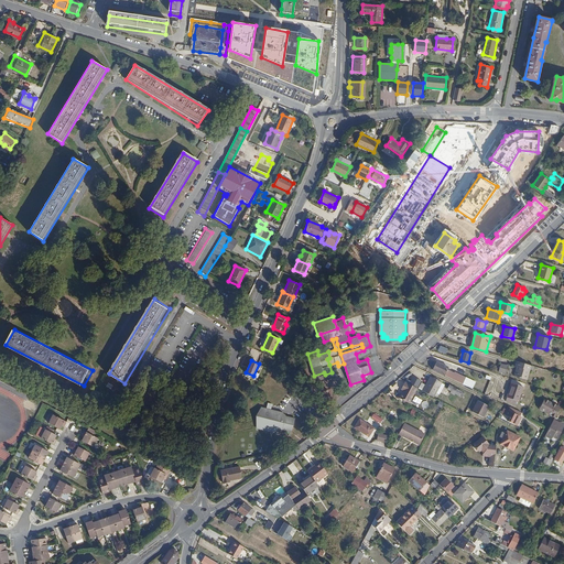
[(436,360),(432,369),(446,376),(448,370),(446,369),(447,366),(436,360)]
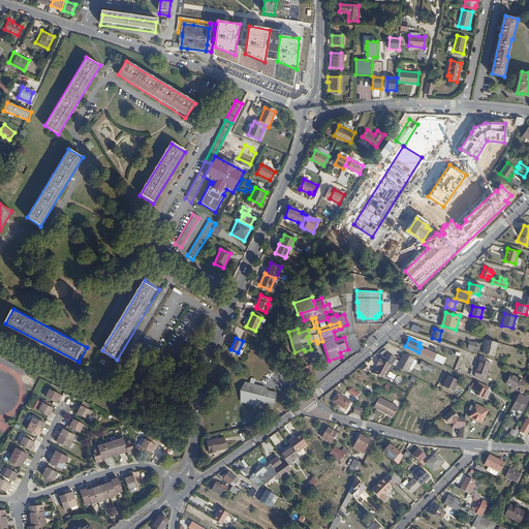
[(498,342),(483,338),(481,343),(486,344),(483,352),(493,355),(495,348),(497,348),(498,342)]
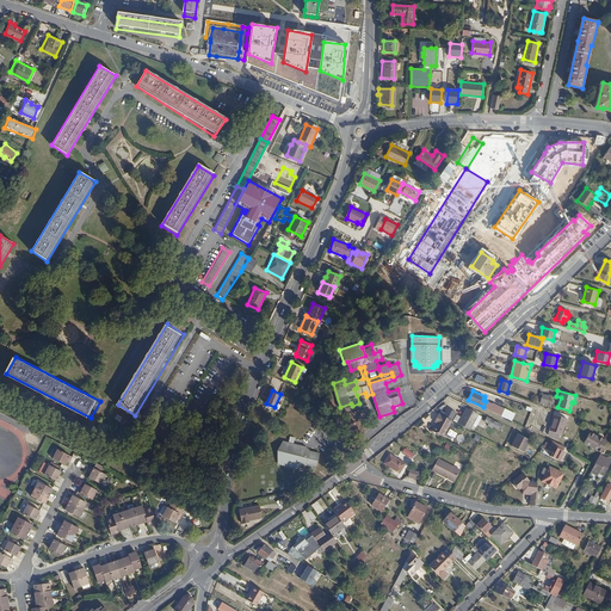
[(486,401),(483,407),(511,420),(516,413),(492,401),(491,403),(486,401)]
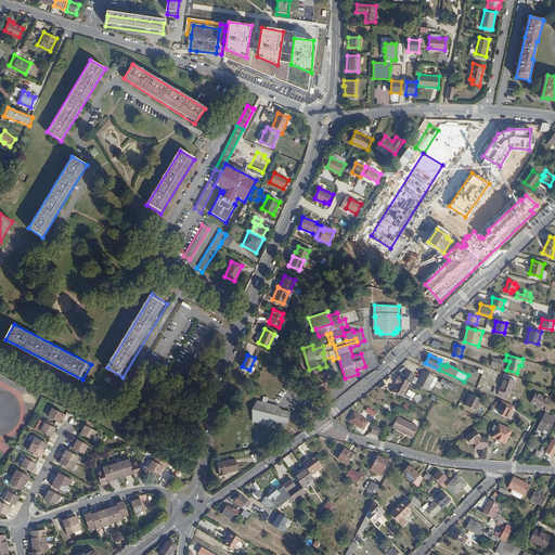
[(405,370),(401,377),(410,382),(413,374),(405,370)]
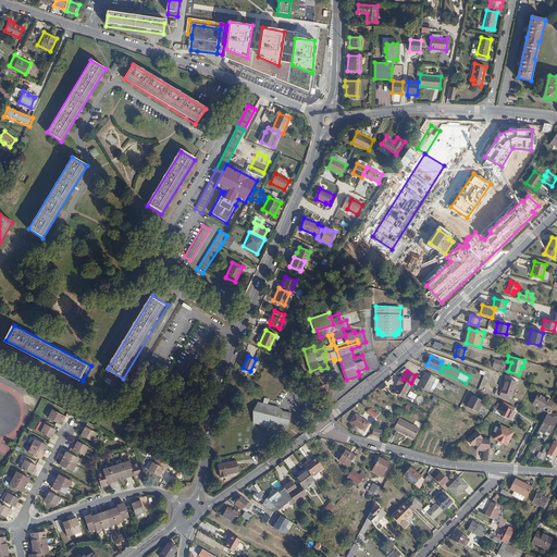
[(424,372),(417,386),(428,392),(435,378),(433,376),(426,373),(424,372)]
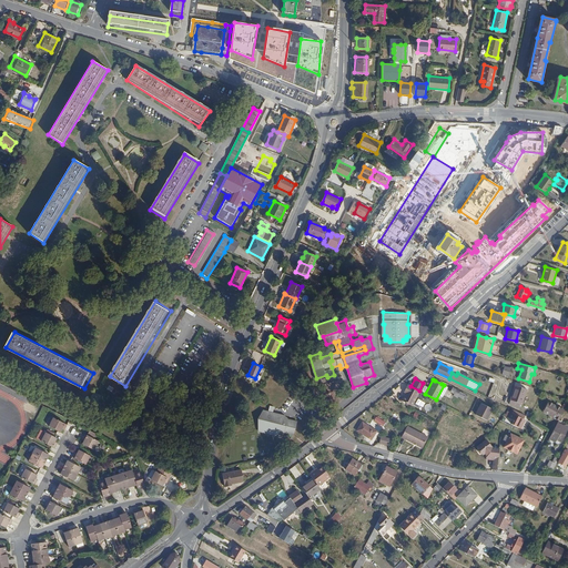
[(411,386),(407,384),(403,392),(405,393),(401,401),(412,406),(419,391),(411,386)]
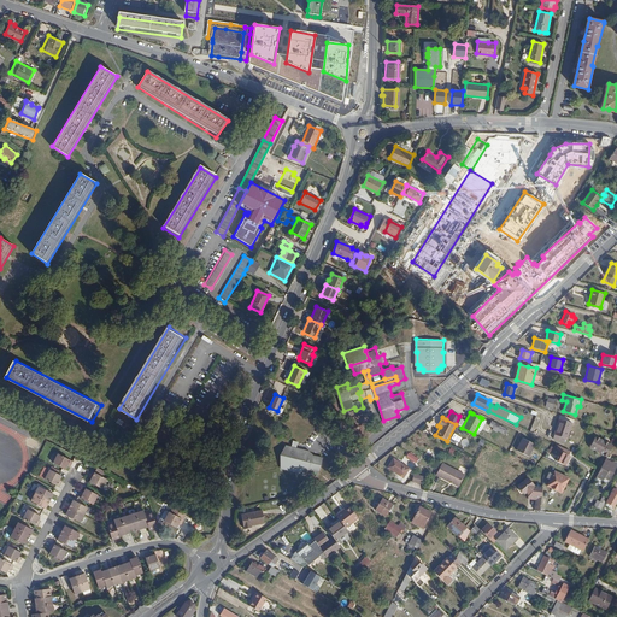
[(560,418),(552,438),(564,442),(573,423),(560,418)]
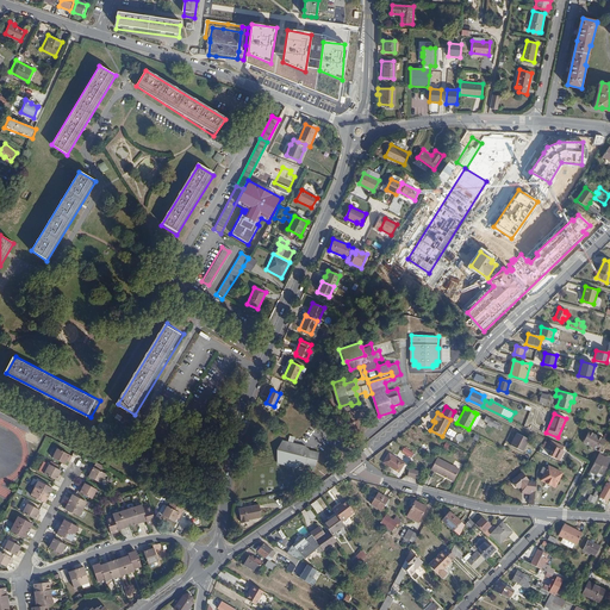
[(489,417),(486,422),(499,428),(502,424),(489,417)]
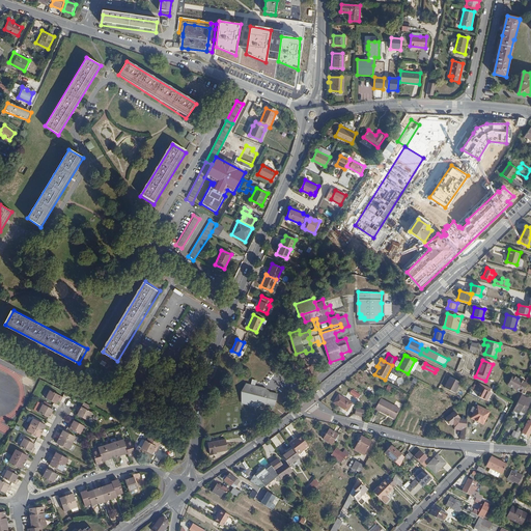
[(522,393),(527,384),(512,375),(507,385),(522,393)]
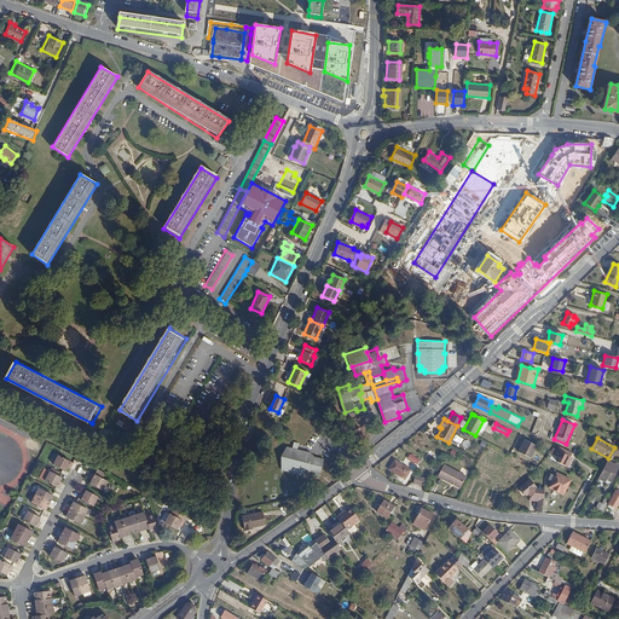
[(524,439),(518,451),(530,457),(536,445),(524,439)]
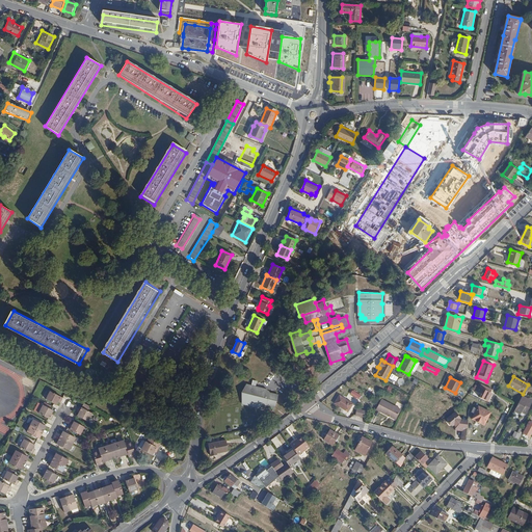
[(490,389),(482,384),(481,387),(477,386),(475,391),(481,394),(479,397),(487,400),(491,393),(489,392),(490,389)]
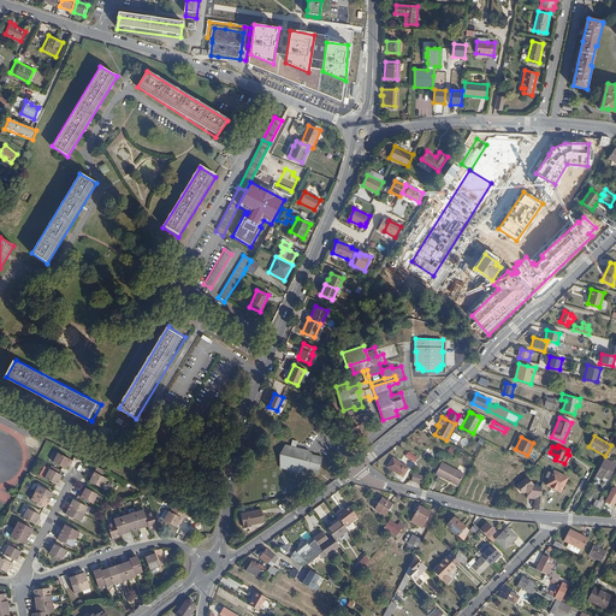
[(282,458),(280,466),(285,467),(284,469),(286,469),(286,471),(294,472),(294,471),(300,473),(302,466),(308,468),(308,469),(318,472),(321,457),(307,454),(308,451),(285,446),(283,454),(280,456),(282,458)]
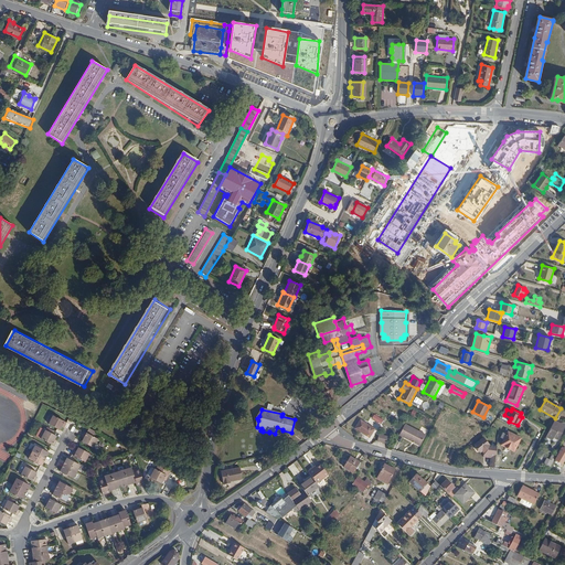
[(383,419),(374,414),(372,418),(381,424),(383,419)]
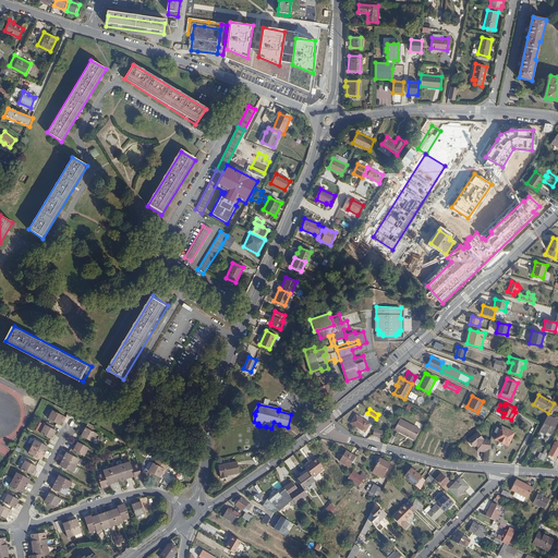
[(52,411),(48,420),(59,425),(61,421),(63,422),(65,419),(52,411)]
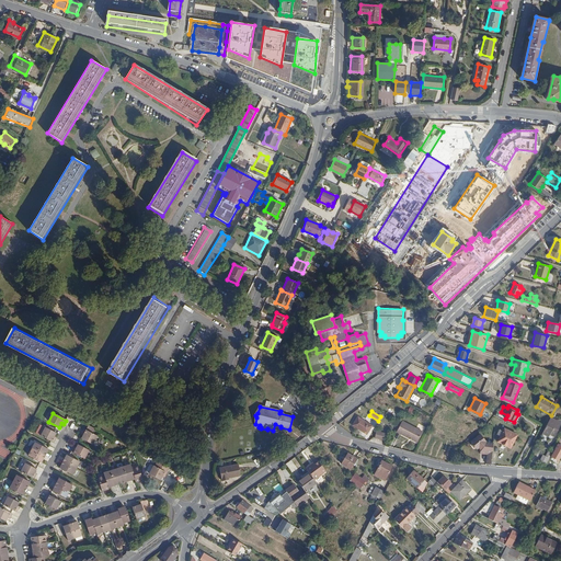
[(357,416),(352,424),(366,434),(371,425),(357,416)]
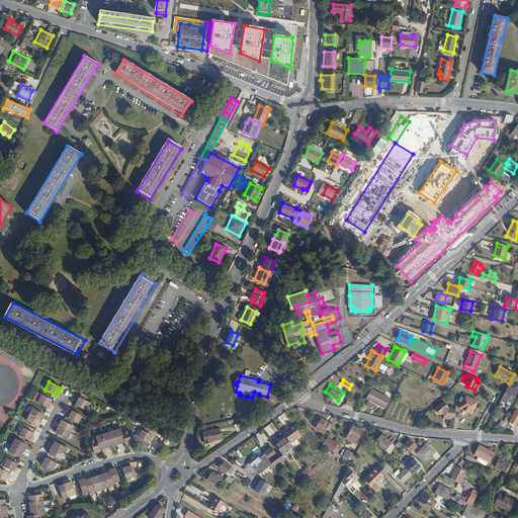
[(517,391),(508,386),(501,400),(507,402),(508,401),(512,403),(517,391)]
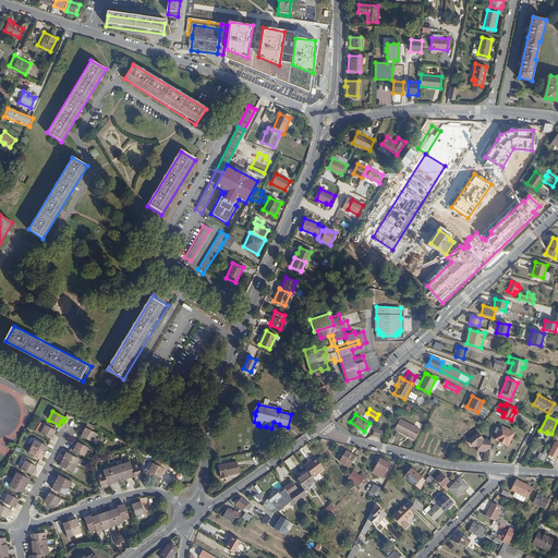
[(420,428),(400,419),(395,429),(414,439),(420,428)]
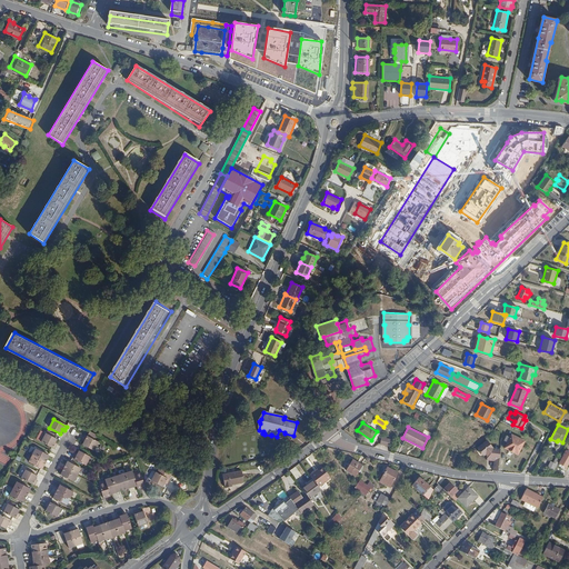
[(96,435),(90,431),(87,437),(85,436),(82,439),(85,440),(82,445),(95,450),(99,442),(93,440),(96,435)]
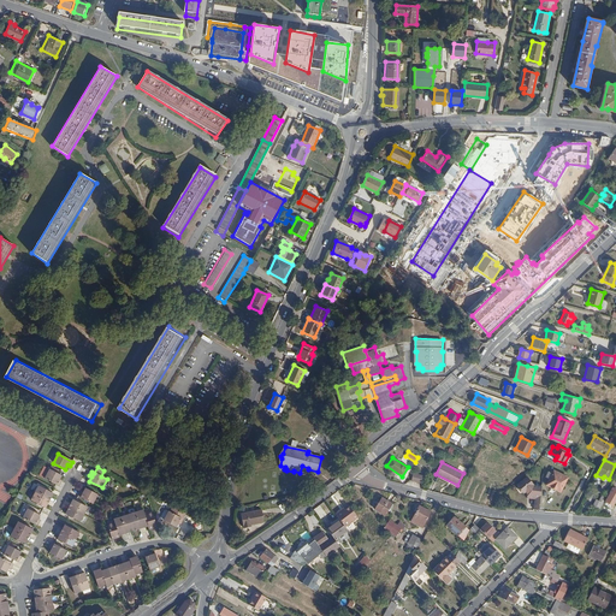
[(49,469),(45,479),(59,486),(61,483),(59,481),(61,477),(49,469)]
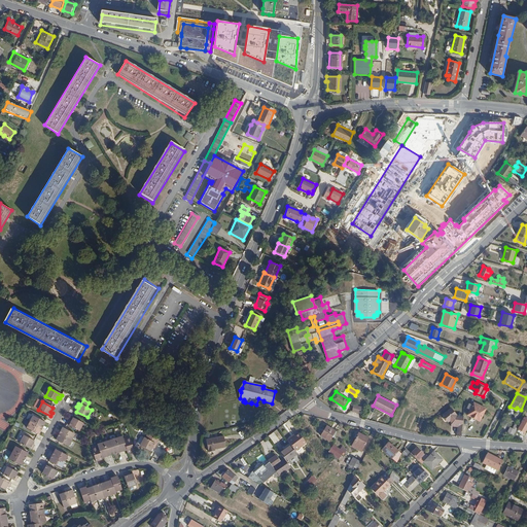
[(472,405),(470,409),(467,414),(471,416),(476,418),(480,420),(486,408),(473,401),(472,405)]
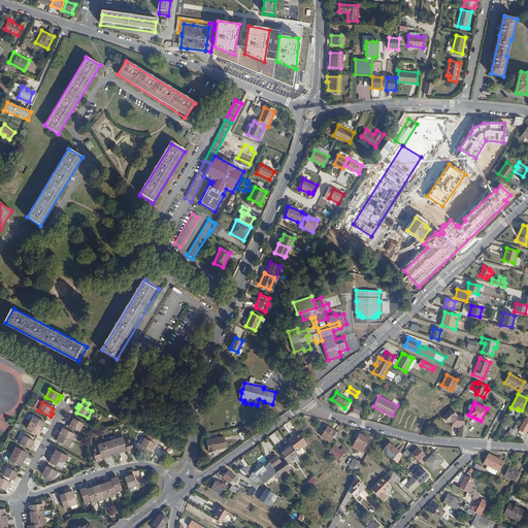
[(353,411),(361,414),(362,406),(355,404),(353,411)]
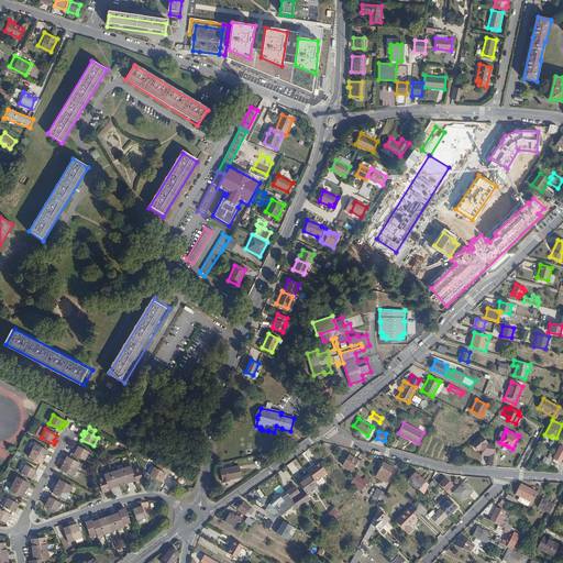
[(488,465),(493,465),(495,444),(488,443),(482,435),(472,443),(474,445),(473,446),(476,450),(477,450),(478,451),(481,450),(483,452),(483,453),(489,454),(489,456),(488,465)]
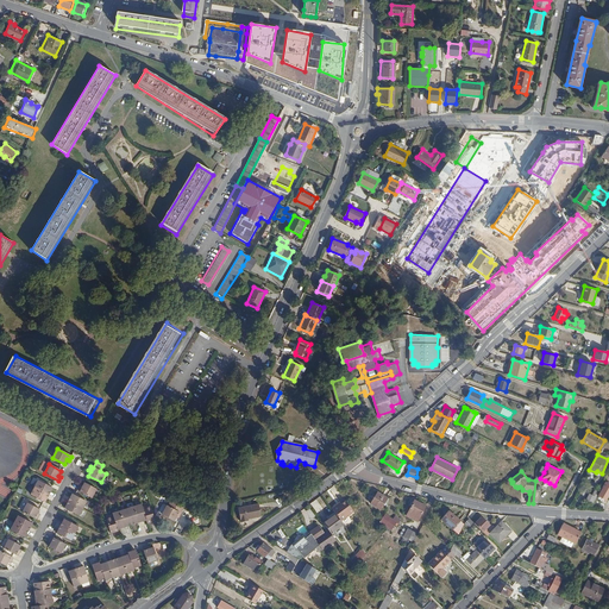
[(38,481),(35,487),(49,495),(52,488),(38,481)]
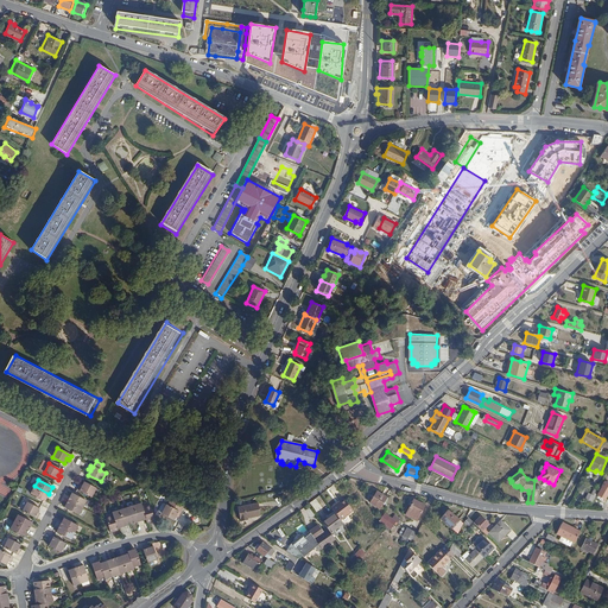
[(80,486),(77,489),(92,496),(96,488),(84,482),(82,487),(80,486)]
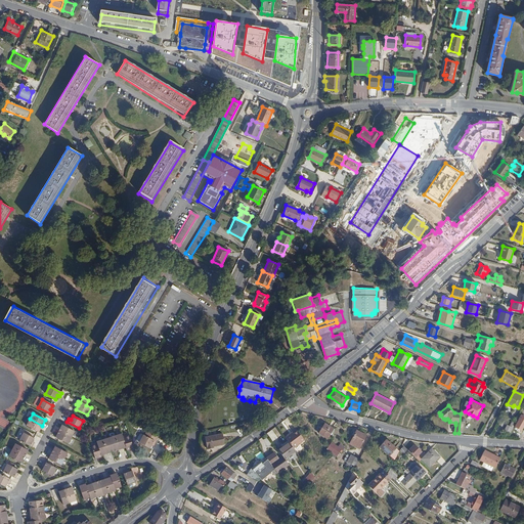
[(523,418),(520,417),(515,427),(521,430),(523,424),(523,418)]
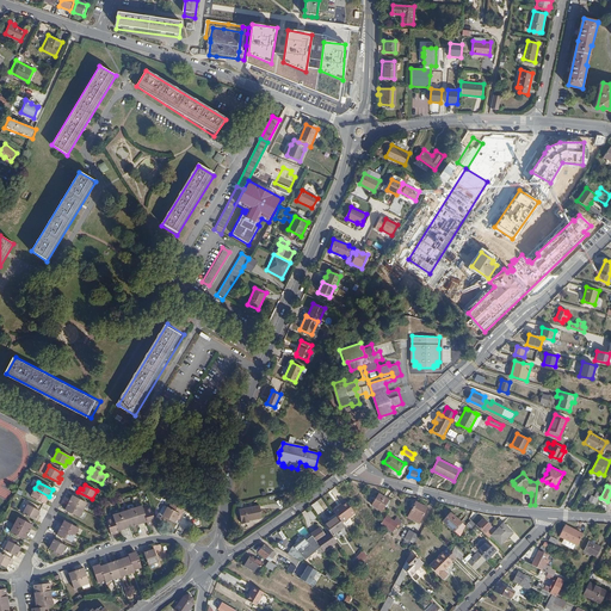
[(49,497),(35,488),(31,497),(44,504),(49,497)]
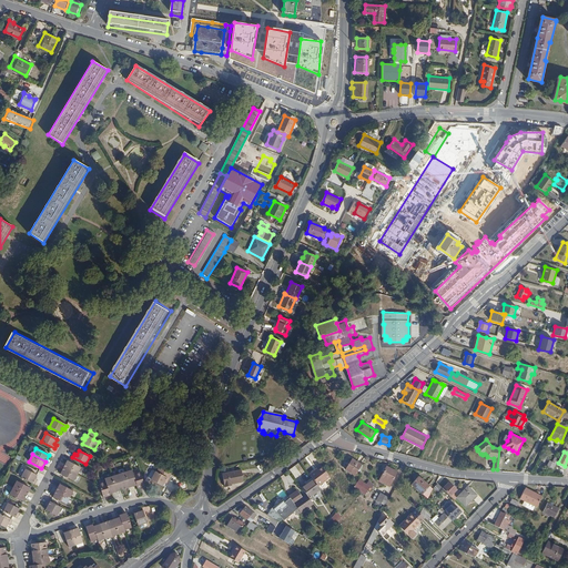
[(549,467),(554,469),(559,459),(555,457),(553,462),(550,467),(549,467)]
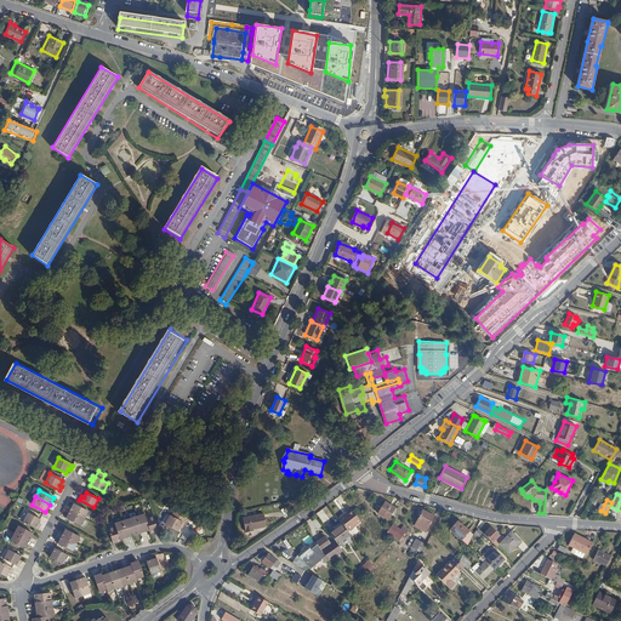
[(385,501),(377,513),(387,519),(394,507),(385,501)]
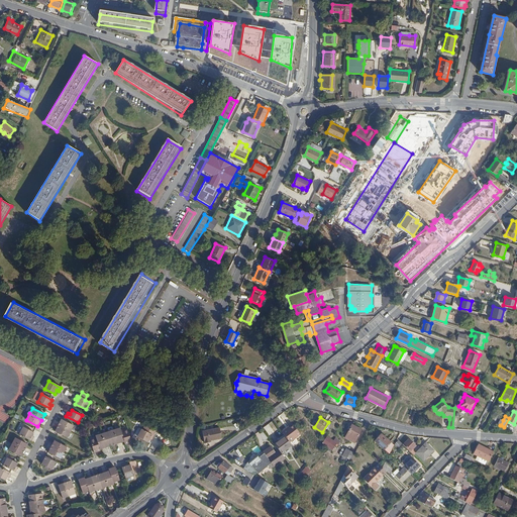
[(62,419),(59,425),(71,431),(74,425),(62,419)]
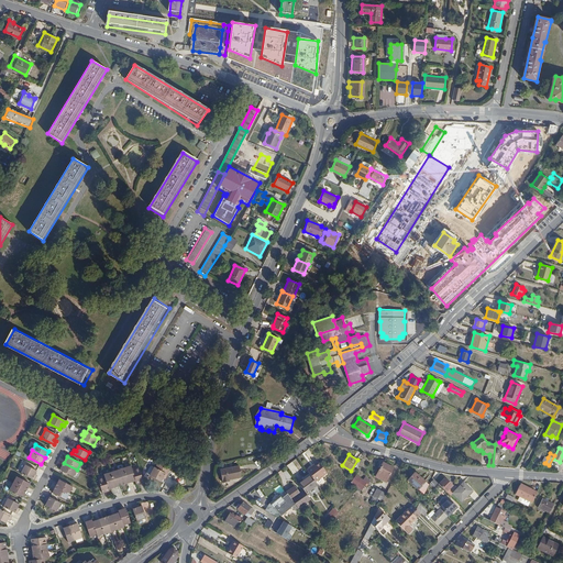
[(306,468),(310,475),(315,481),(327,473),(319,462),(312,467),(311,466),(310,466),(306,468)]
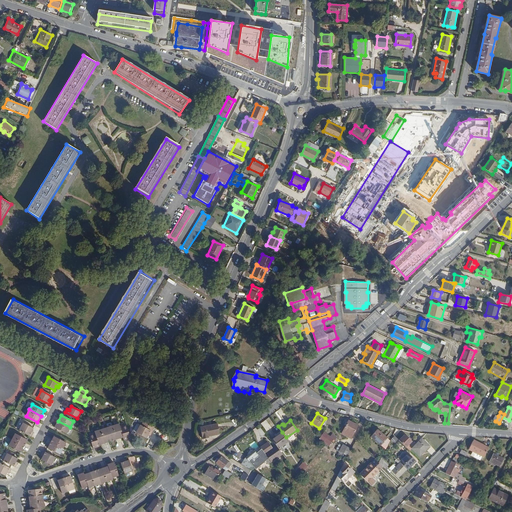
[(348,420),(342,432),(345,434),(345,435),(350,438),(351,436),(352,437),(357,425),(348,420)]
